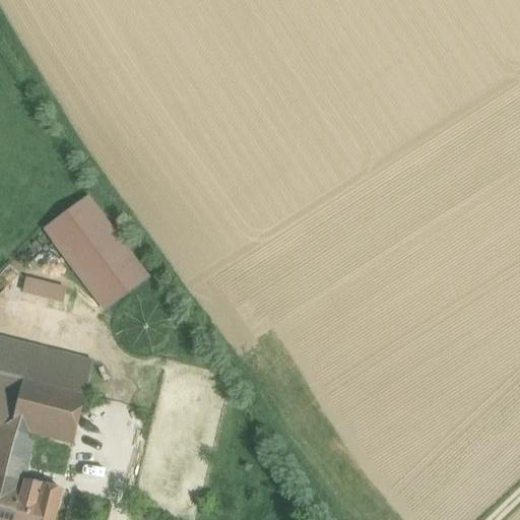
[(42,223),(95,311),(144,280),(90,193),(42,223)]
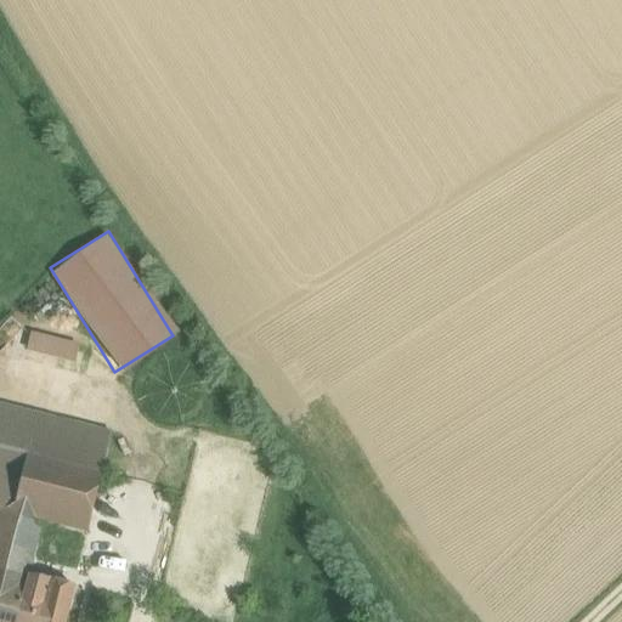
[(28,331),(23,350),(73,362),(78,343),(28,331)]
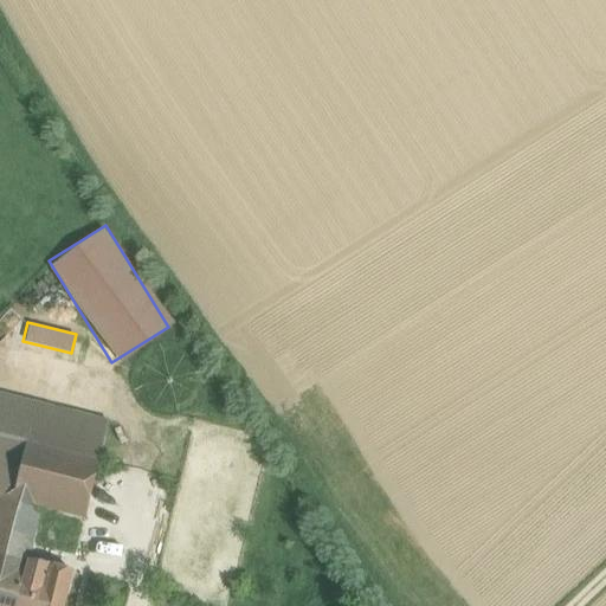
[(98,462),(0,437),(0,498),(42,509),(84,520),(98,462)]
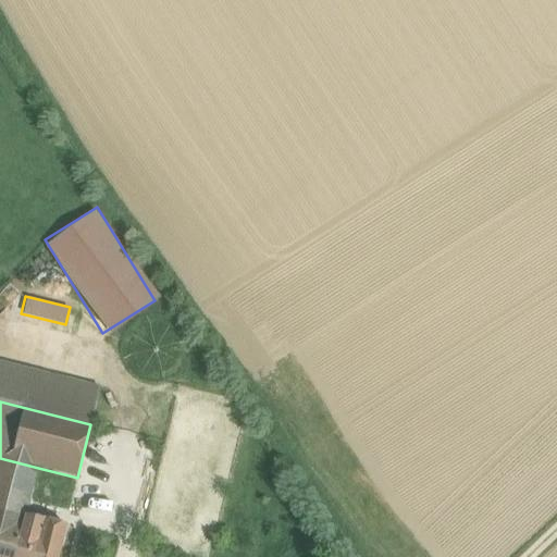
[(38,468),(0,458),(0,517),(24,523),(25,517),(38,468)]
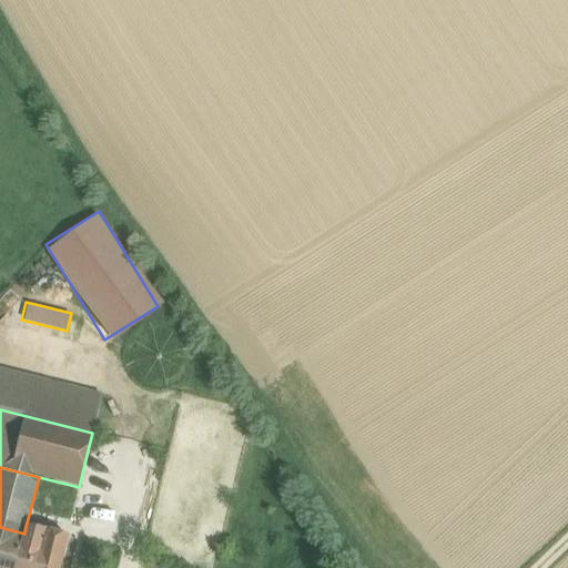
[(0,567),(16,567),(24,534),(0,527),(0,567)]
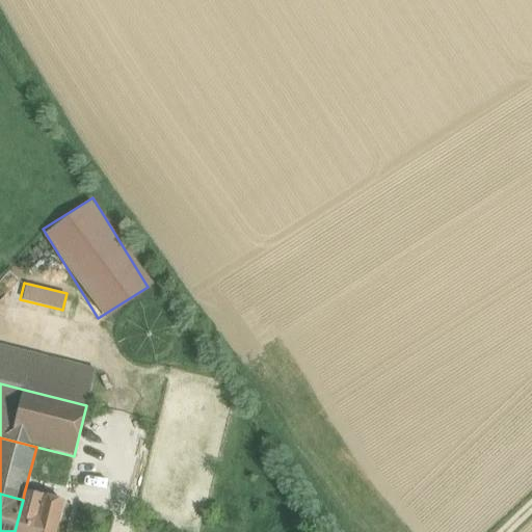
[(42,498),(24,494),(23,500),(15,531),(55,531),(62,503),(42,498)]
